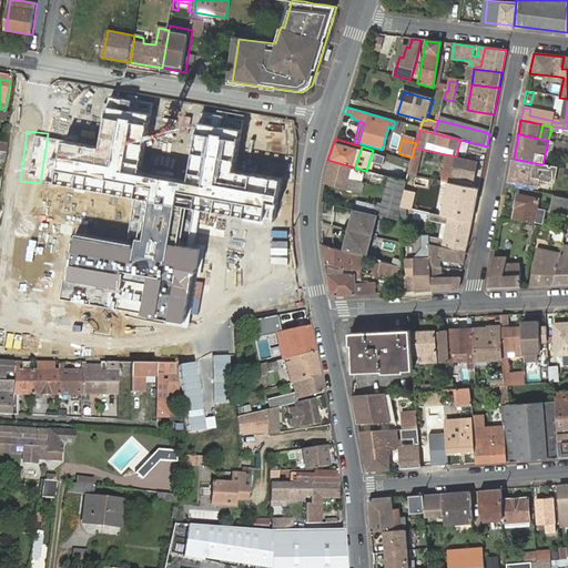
[(423,150),(414,148),(412,158),(411,162),(408,175),(416,178),(423,150)]
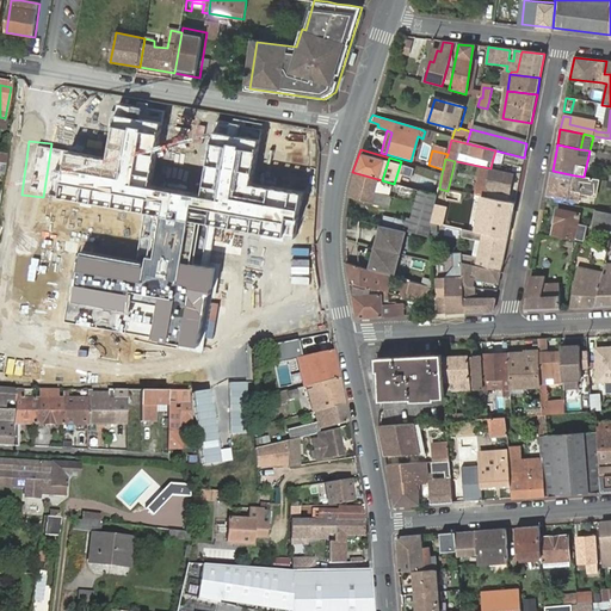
[(482,168),(476,196),(486,198),(487,191),(510,195),(513,174),(482,168)]
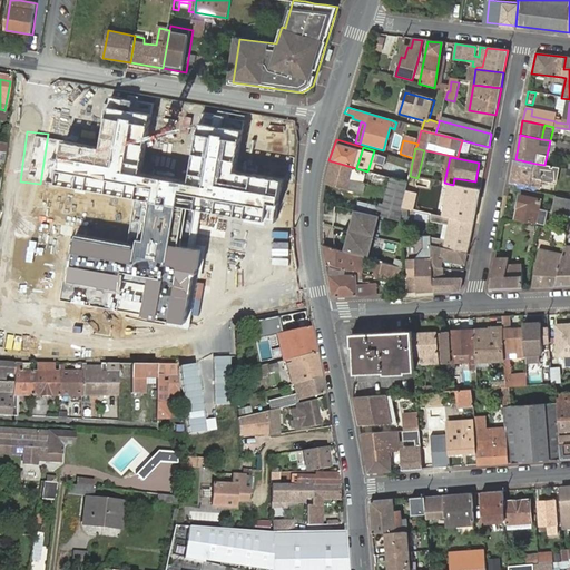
[(511,185),(539,190),(541,180),(556,183),(559,167),(544,165),(537,164),(516,159),(511,185)]
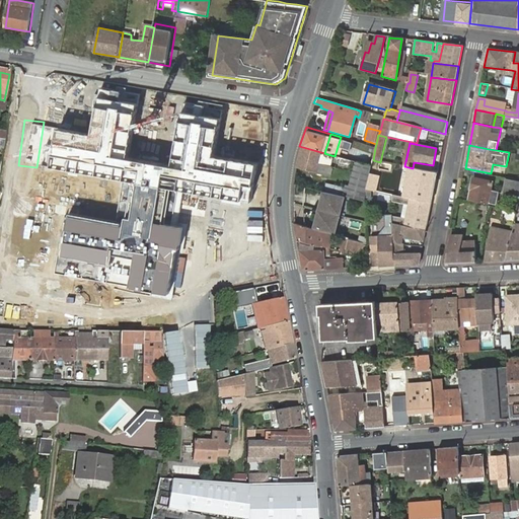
[(335,156),(324,153),(299,146),(297,167),(322,173),(329,175),(331,168),(335,156)]
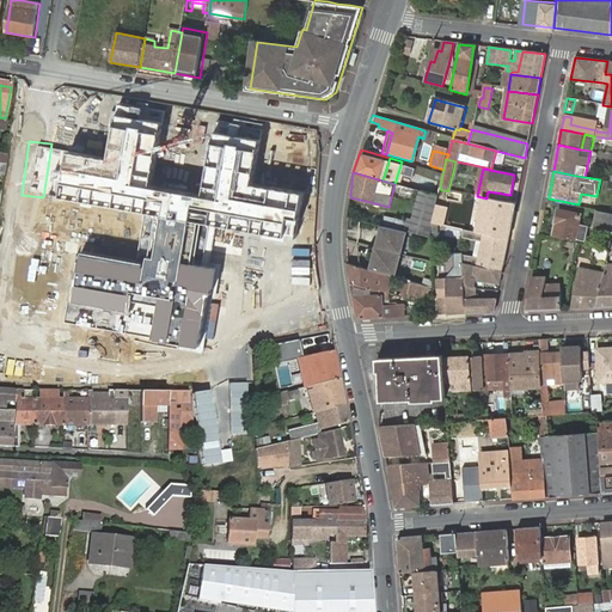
[(416,206),(420,191),(395,184),(391,199),(416,206)]
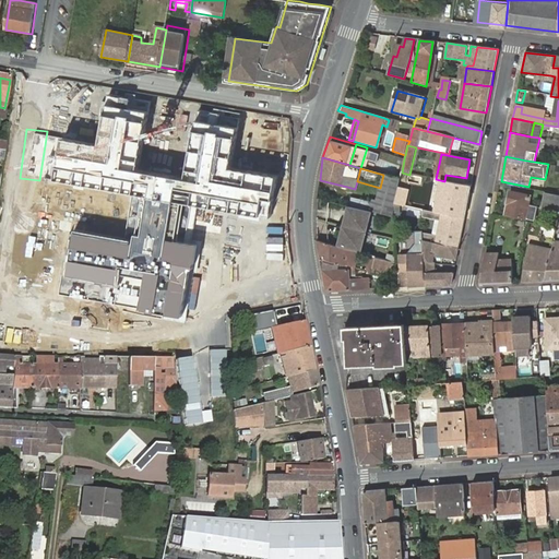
[(400,187),(401,179),(383,175),(380,188),(377,201),(372,200),(361,198),(360,201),(352,199),(351,206),(359,209),(371,212),(397,217),(397,215),(397,205),(399,192),(400,187)]
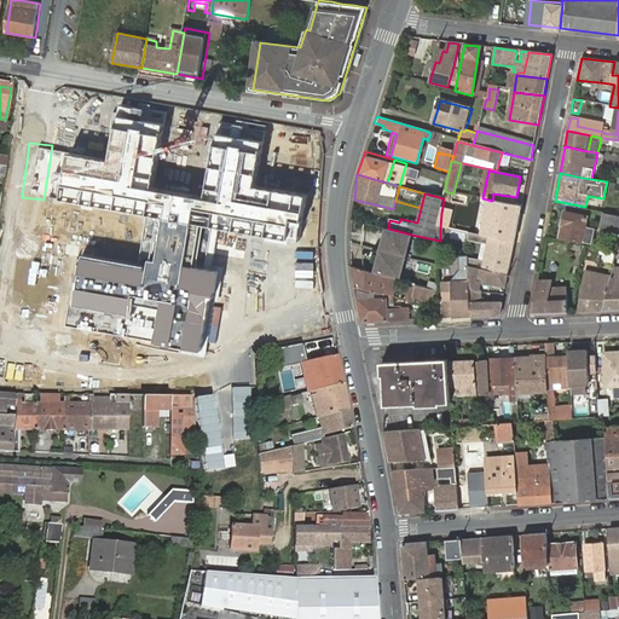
[(498,201),(514,204),(516,197),(493,194),(492,201),(498,201)]
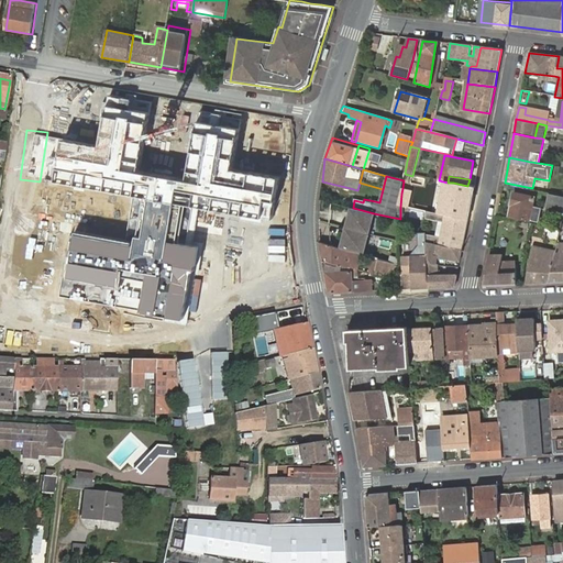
[(468,220),(475,187),(467,186),(453,183),(452,188),(457,190),(455,199),(450,198),(446,211),(444,210),(443,214),(468,220)]
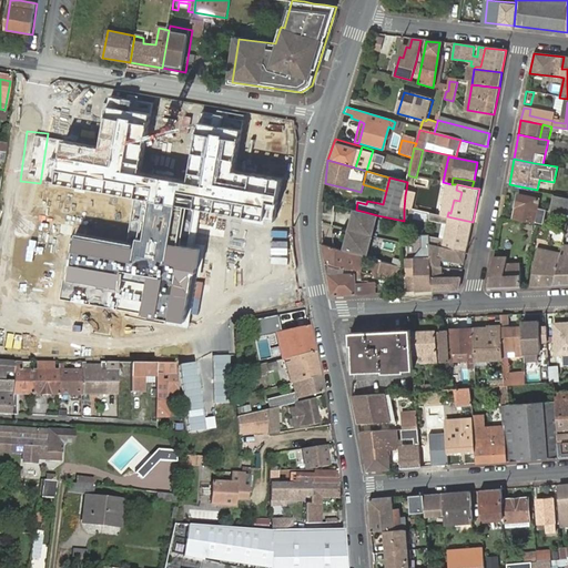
[(417,192),(406,190),(405,195),(404,209),(409,210),(411,210),(412,201),(416,201),(417,192)]
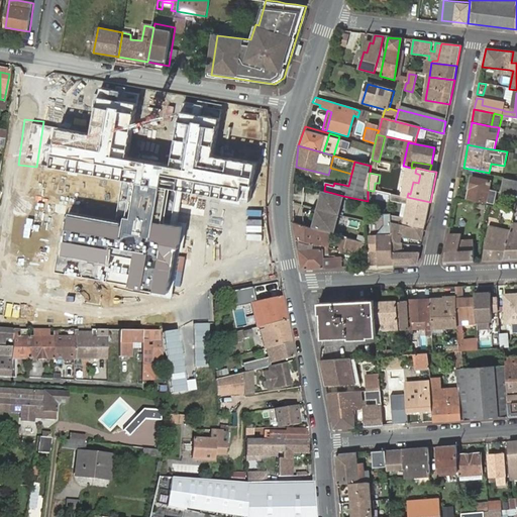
[(491,182),(473,178),(468,198),(495,205),(498,190),(490,188),(491,182)]
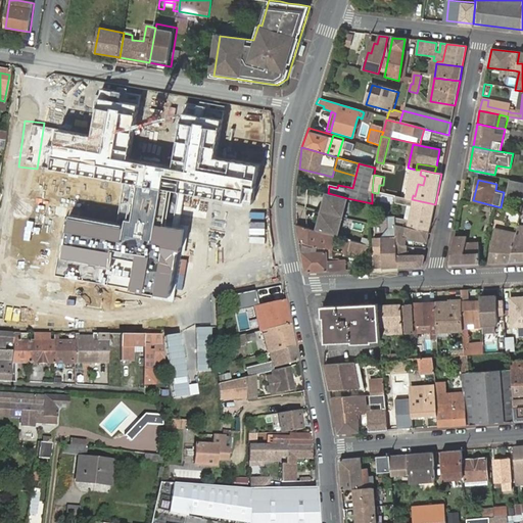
[(522,183),(518,182),(513,181),(509,196),(522,198),(522,183)]
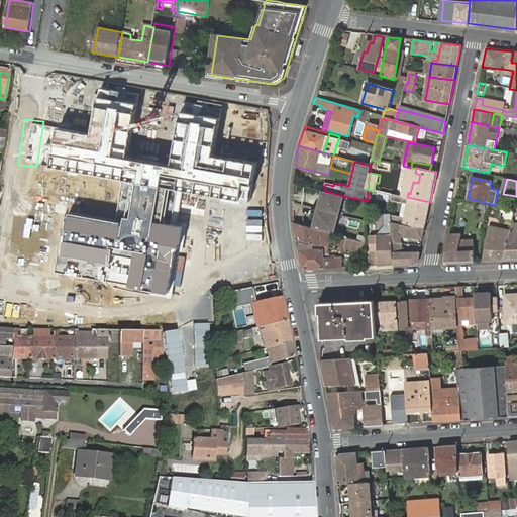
[(36,189),(17,187),(14,211),(20,212),(33,213),(36,189)]
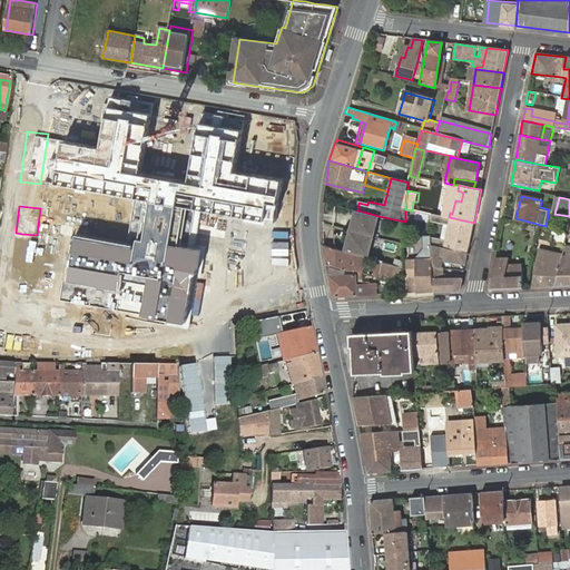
[(356,210),(346,252),(365,257),(367,257),(379,216),(366,213),(357,210),(356,210)]
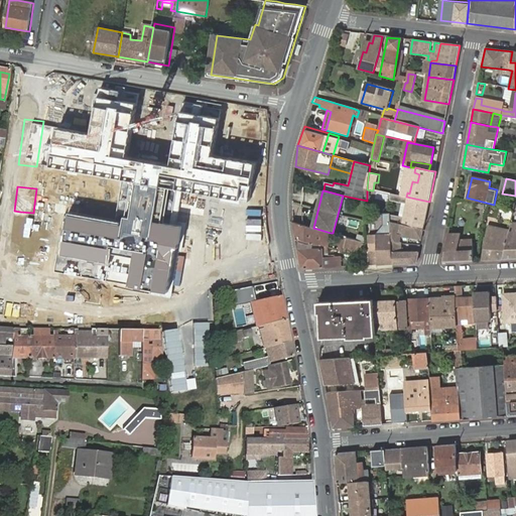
[(424,225),(429,202),(406,197),(393,195),(393,203),(405,205),(410,206),(407,224),(424,225)]
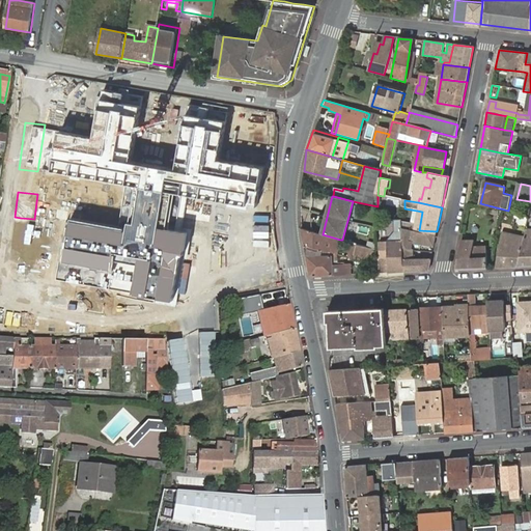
[(413,229),(419,230),(422,212),(417,211),(414,224),(413,229)]
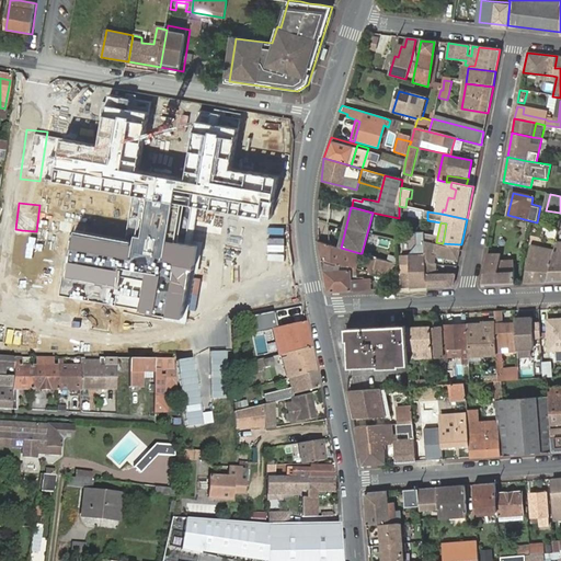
[(15,229),(10,229),(9,242),(21,243),(22,230),(15,229)]
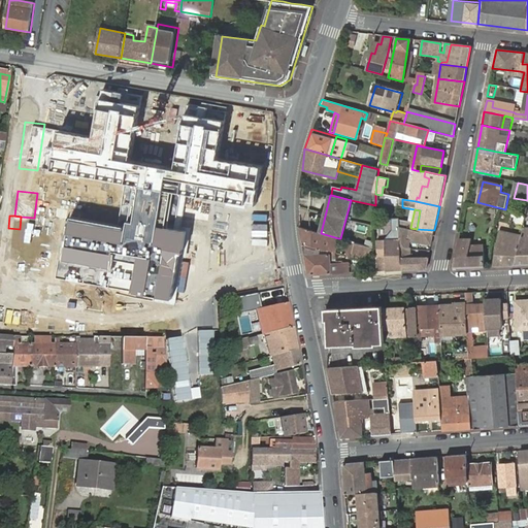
[(402,219),(394,218),(393,230),(398,230),(398,228),(402,228),(402,222),(402,219)]
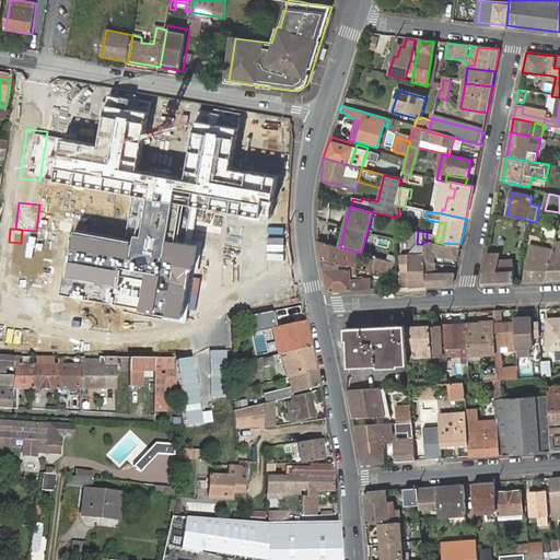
[(559,240),(556,241),(553,248),(545,282),(559,281),(559,240)]
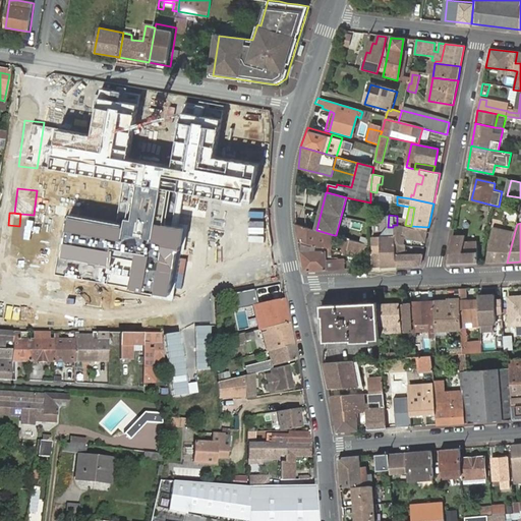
[(296,224),(299,241),(326,248),(330,249),(334,235),(316,230),(296,224)]
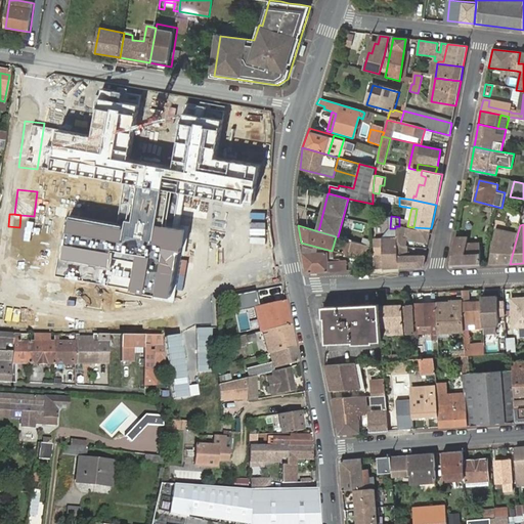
[(398,250),(399,242),(399,226),(395,226),(395,228),(395,238),(376,239),(376,249),(376,256),(376,270),(398,269),(398,250)]
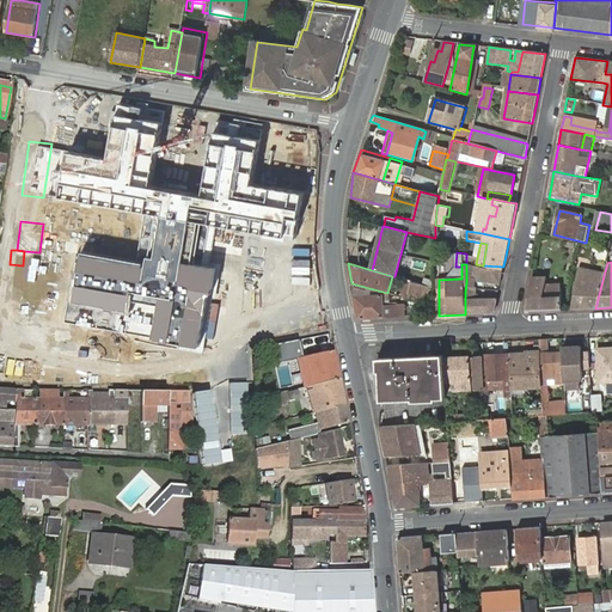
[(500,285),(503,267),(483,265),(476,264),(466,264),(466,282),(476,283),(500,285)]
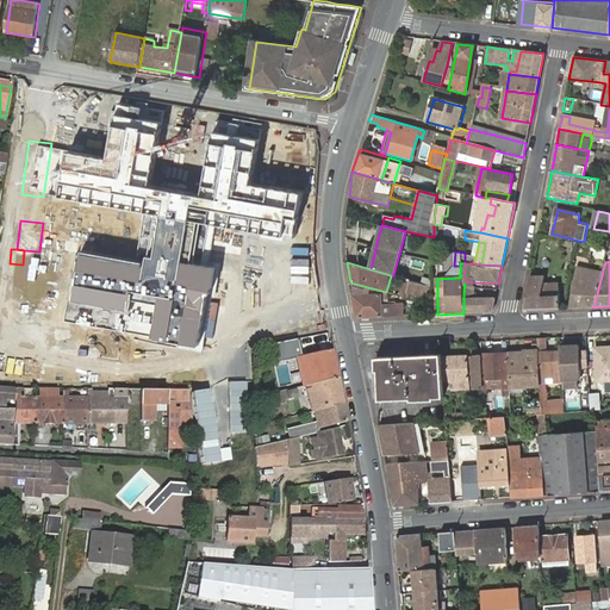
[(593,307),(603,271),(578,265),(572,309),(593,307)]
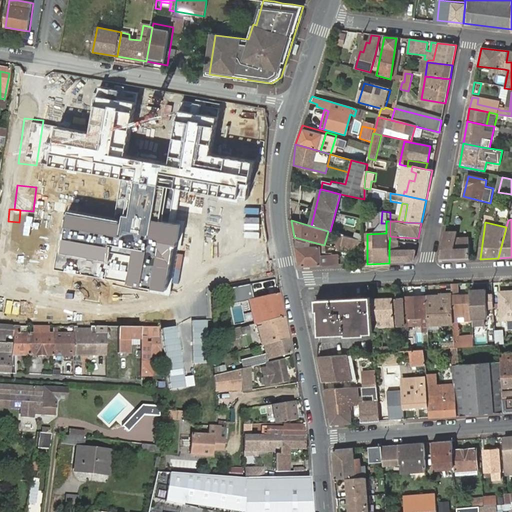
[(461,233),(447,233),(442,260),(473,259),(471,239),(461,239),(461,233)]
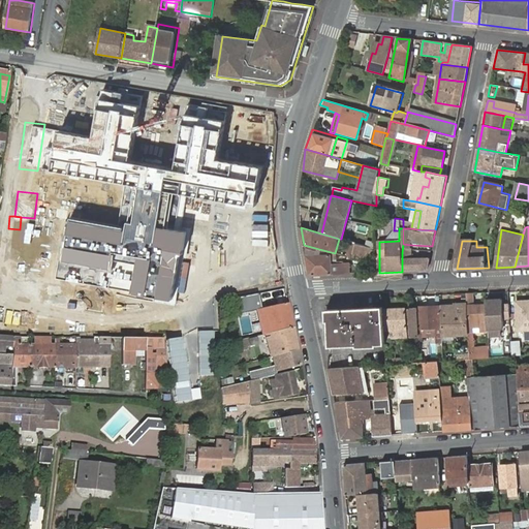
[(346,256),(351,258),(355,243),(350,242),(346,256)]
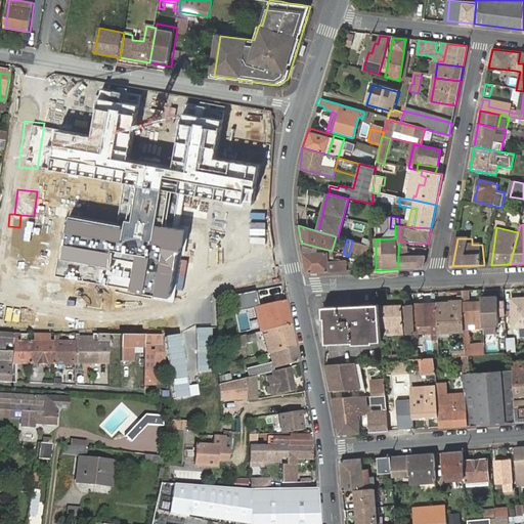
[(366,261),(370,246),(365,245),(352,241),(348,256),(366,261)]
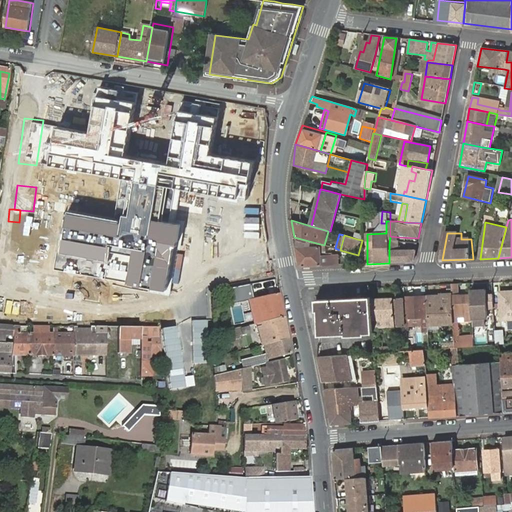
[(300,267),(338,265),(337,255),(324,253),(324,250),(319,248),(320,244),(294,237),(300,267)]
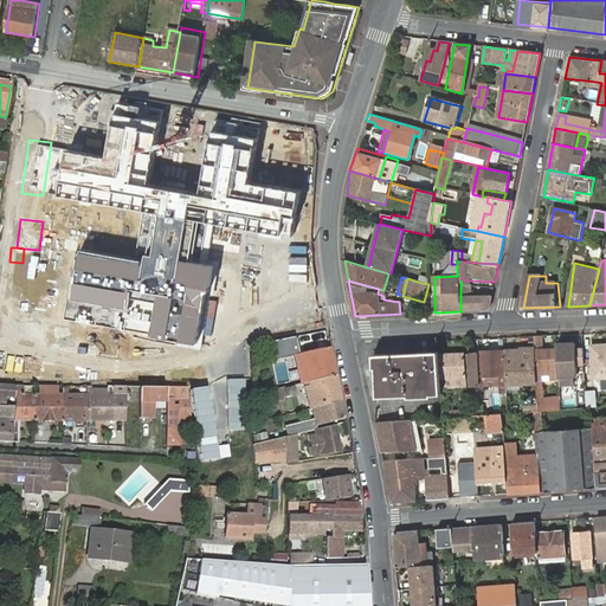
[(489,310),(492,297),(465,297),(465,289),(461,289),(461,311),(489,310)]
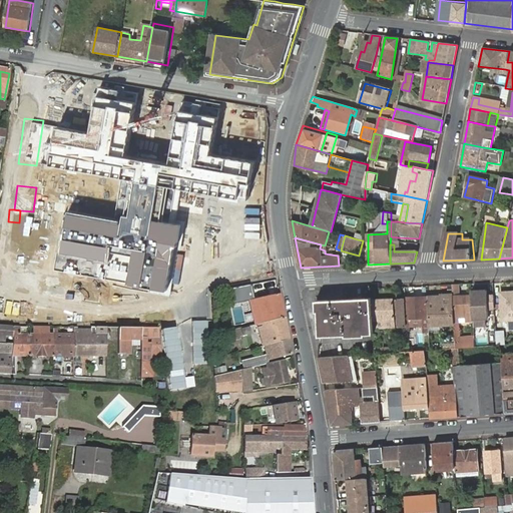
[(455,327),(457,349),(460,349),(475,347),(475,343),(460,343),(458,318),(467,318),(467,321),(474,320),(472,296),(460,297),(459,286),(453,286),(453,295),(453,298),(455,327)]
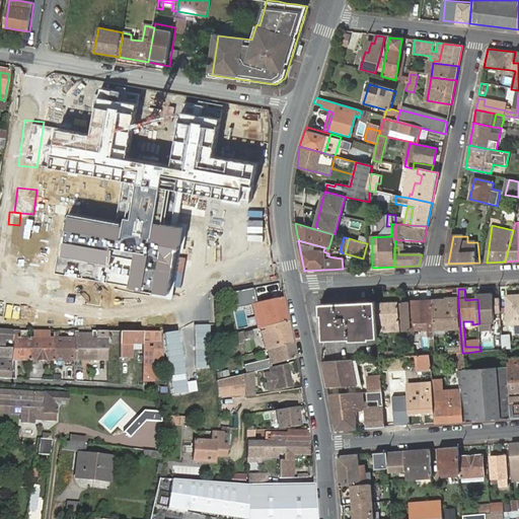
[(477,299),(479,323),(495,322),(493,294),(477,295),(477,299)]
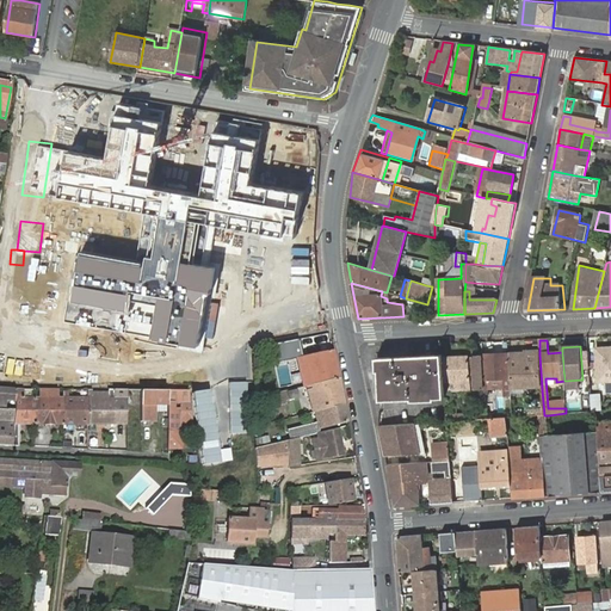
[(610,349),(596,350),(598,384),(610,382),(610,349)]
